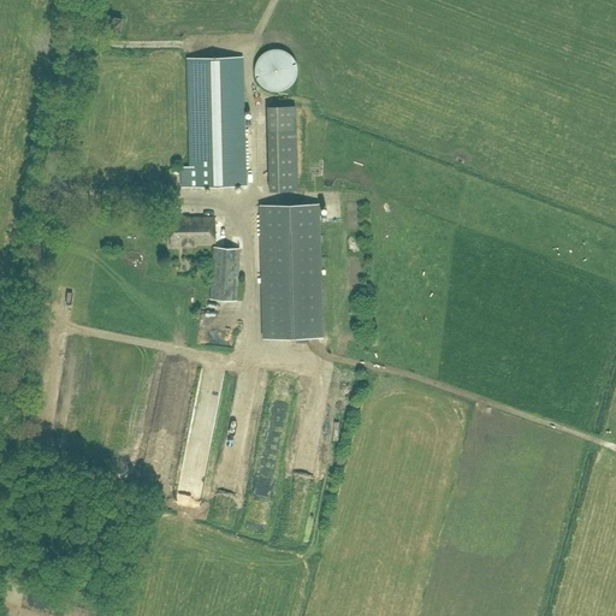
[(113,18),(111,30),(119,31),(122,19),(113,18)]
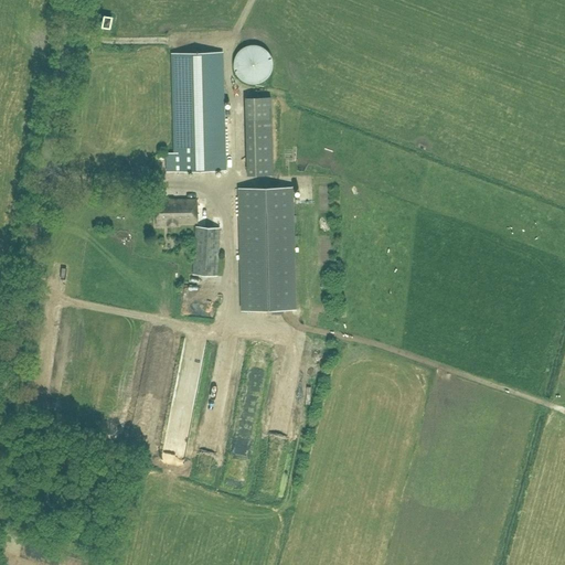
[(268,76),(272,67),(272,59),(267,51),(260,46),(252,44),(243,46),(236,53),(233,61),(233,70),(237,77),(245,83),(253,84),(262,82),(268,76)]
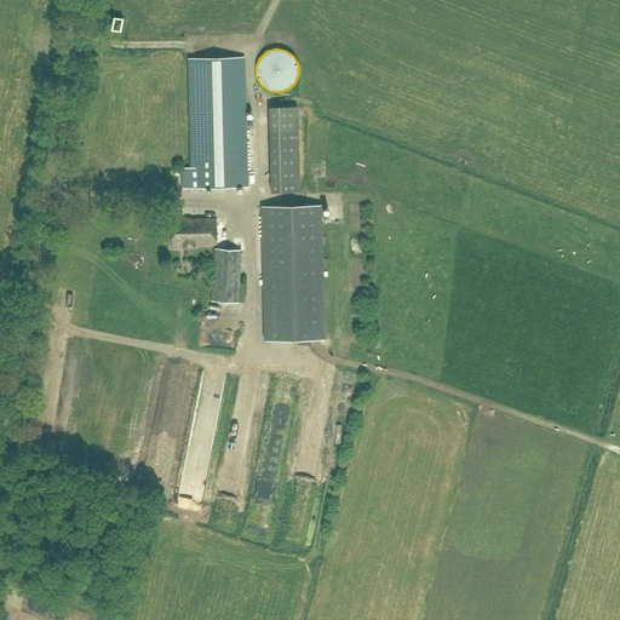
[(247,187),(245,110),(244,57),(188,58),(191,188),(247,187)]
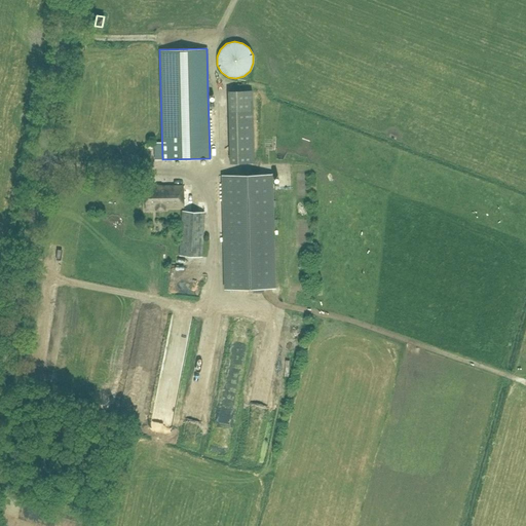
[(252,90),(228,91),(230,163),(254,162),(252,90)]
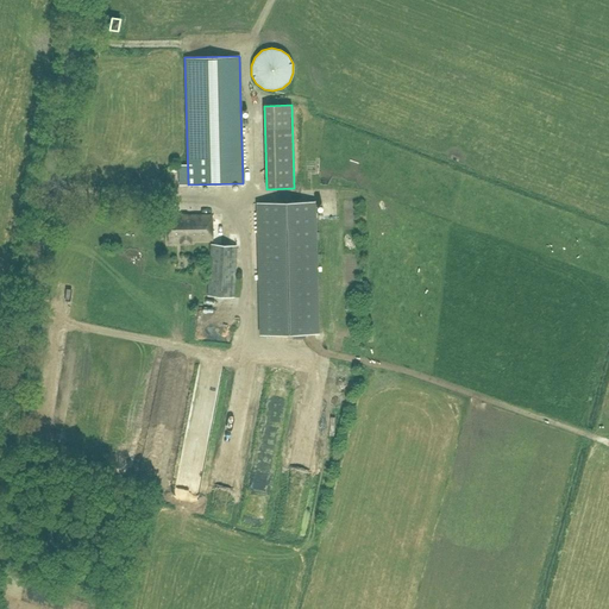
[(314,202),(258,203),(261,334),(316,333),(314,202)]
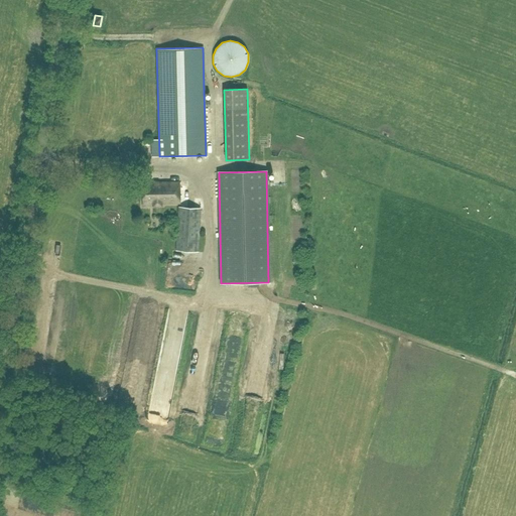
[(179,204),(179,182),(142,183),(142,206),(161,206),(161,204),(179,204)]
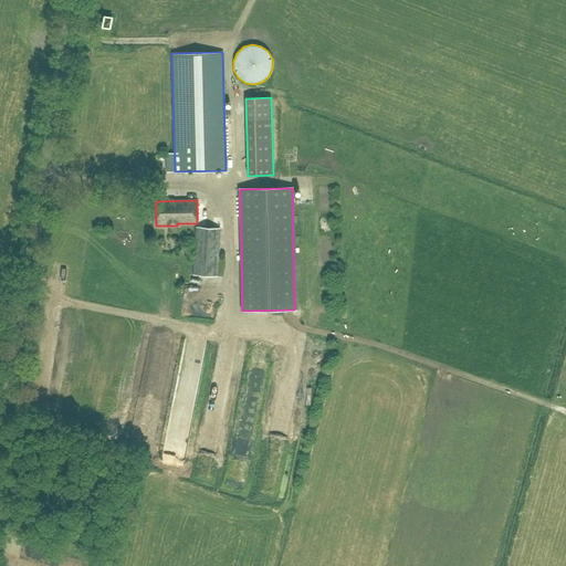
[(198,206),(200,219),(208,218),(206,205),(198,206)]
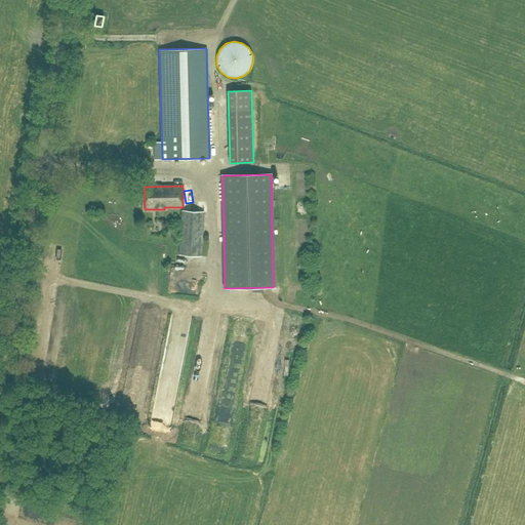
[(201,256),(204,212),(182,210),(178,255),(201,256)]
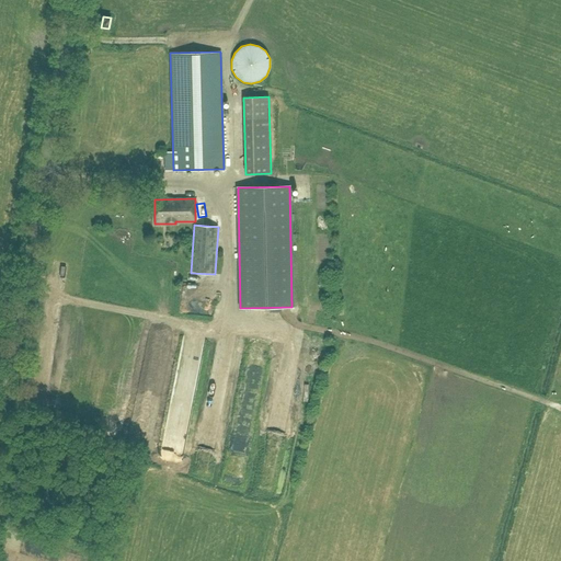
[(239,408),(248,407),(247,399),(239,399),(239,408)]
